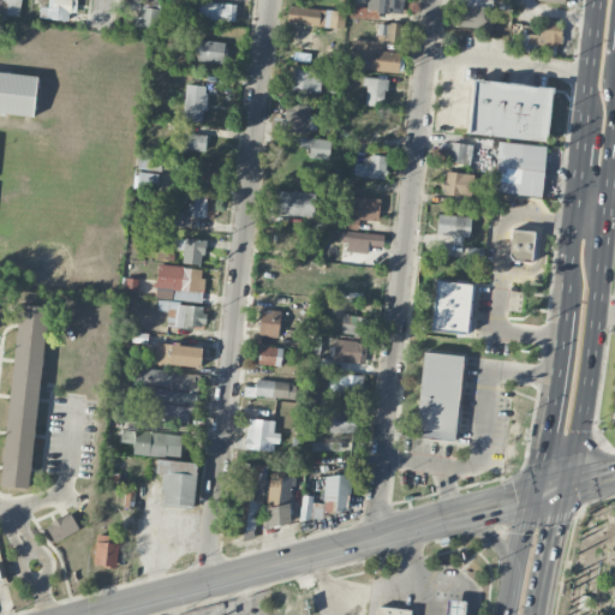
[(5,15),(18,17),(21,0),(0,0),(0,1),(7,3),(5,15)]
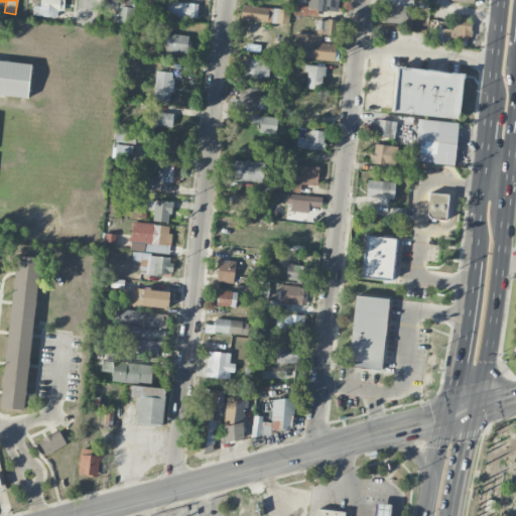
[(61,17),(61,0),(40,0),(40,6),(33,5),(33,15),(61,17)]
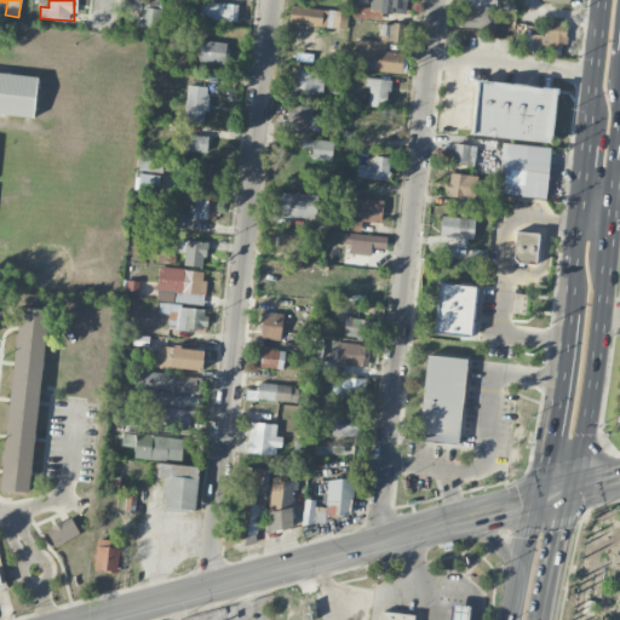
[(136,28),(160,29),(161,0),(142,0),(142,17),(136,17),(136,28)]
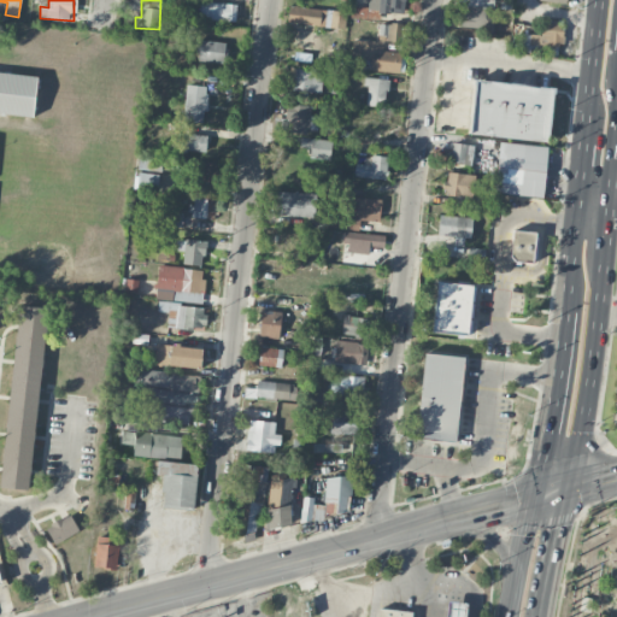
[(405,13),(405,0),(368,0),(368,11),(405,13)]
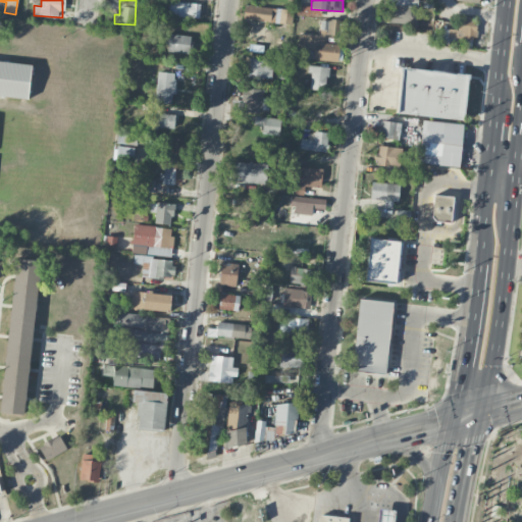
[(418,0),(390,0),(389,23),(417,24),(418,0)]
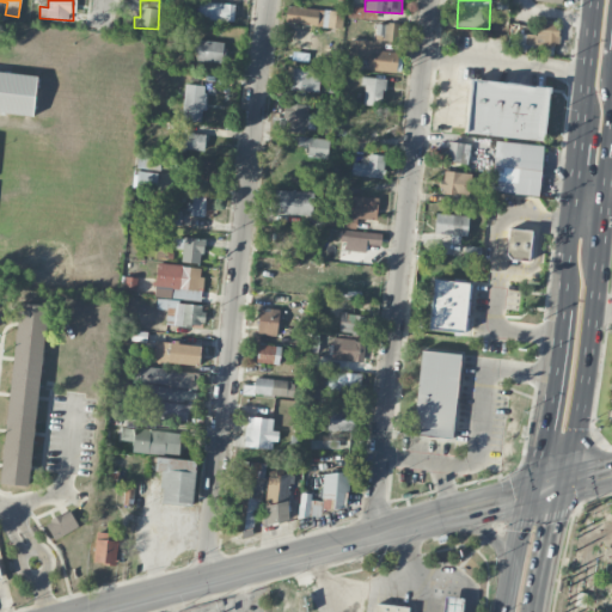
[(233,20),(234,2),(199,1),(197,19),(233,20)]
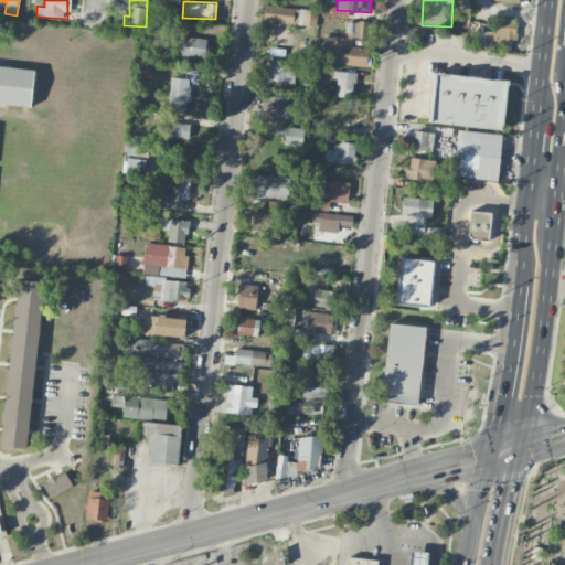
[(317,9),(264,7),(264,22),(316,25),(317,9)]
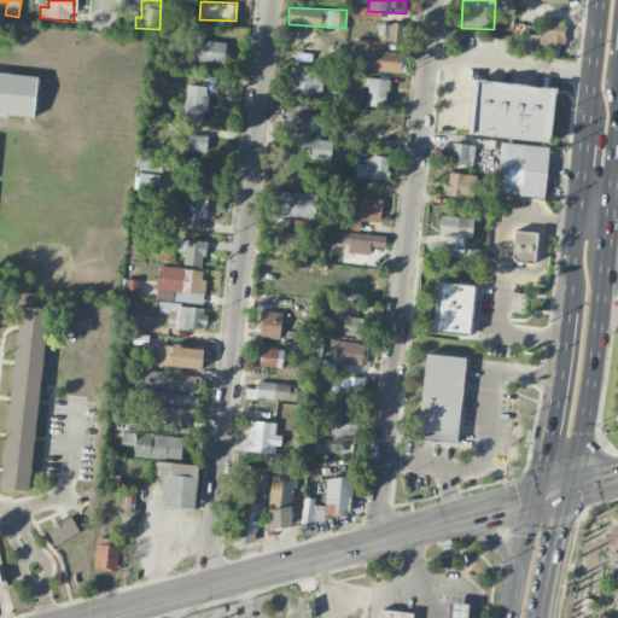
[(542,35),(520,33),(518,51),(541,53),(542,45),(563,47),(565,22),(543,19),(542,35)]
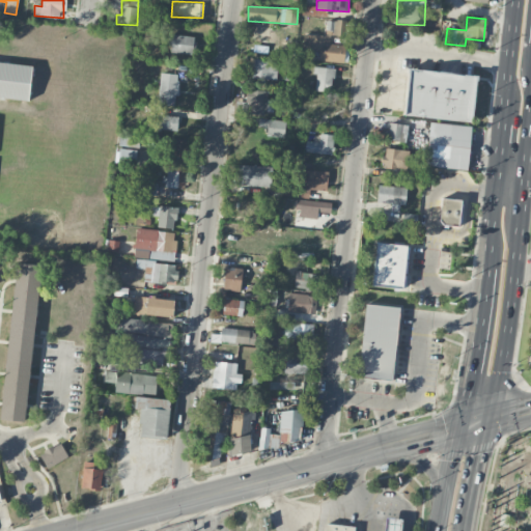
[(343,62),(345,45),(330,44),(331,34),(344,36),(346,21),(327,19),(326,35),(305,33),(303,50),(320,52),(319,60),(343,62)]
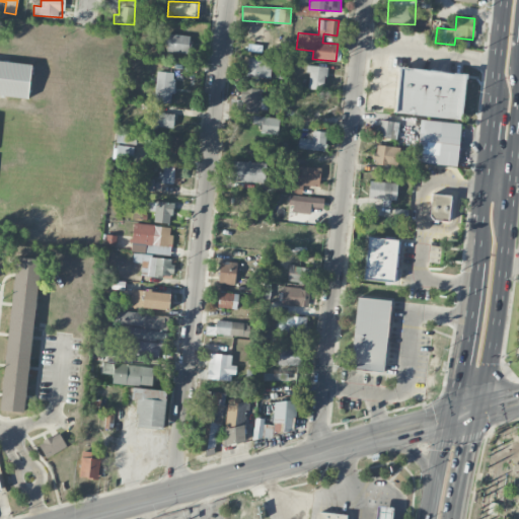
[(164,51),(191,54),(193,35),(166,33),(164,51)]
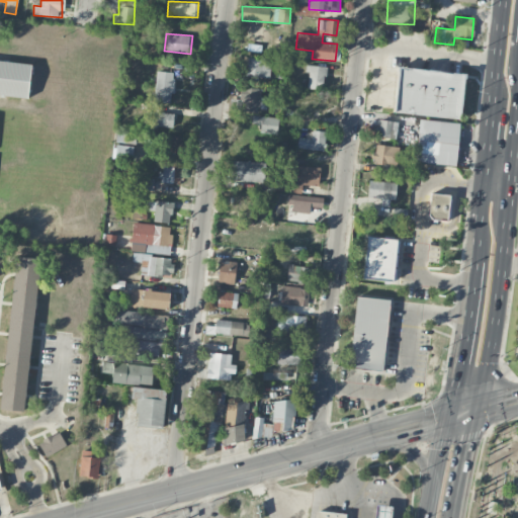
[(270,59),(245,58),(244,78),(269,79),(270,59)]
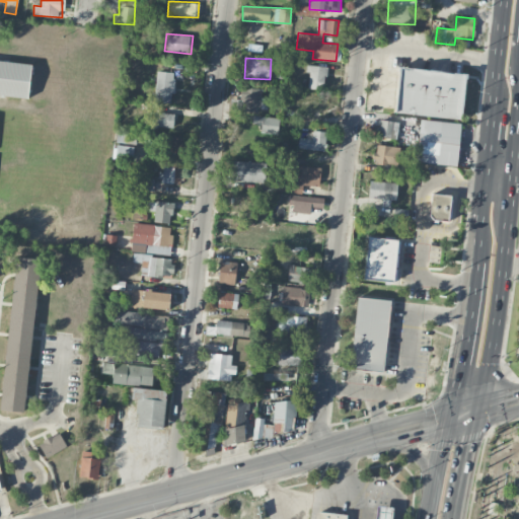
[(31,64),(0,60),(0,94),(27,98),(31,64)]
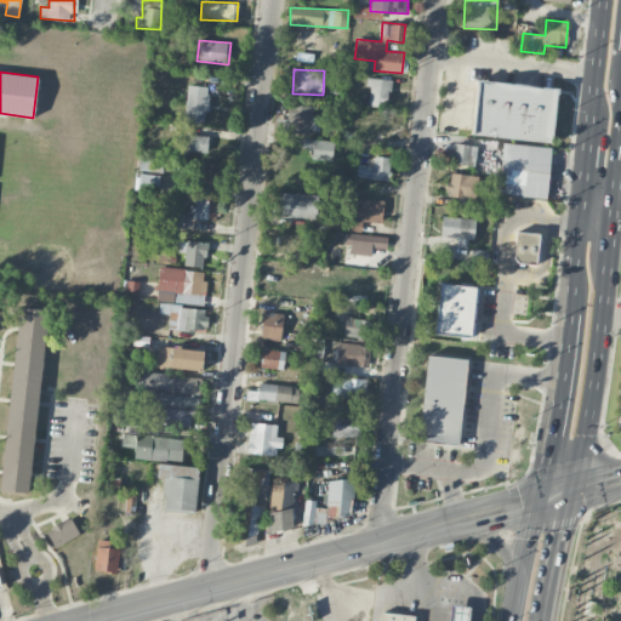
[(386,108),(389,80),(370,78),(366,106),(386,108)]
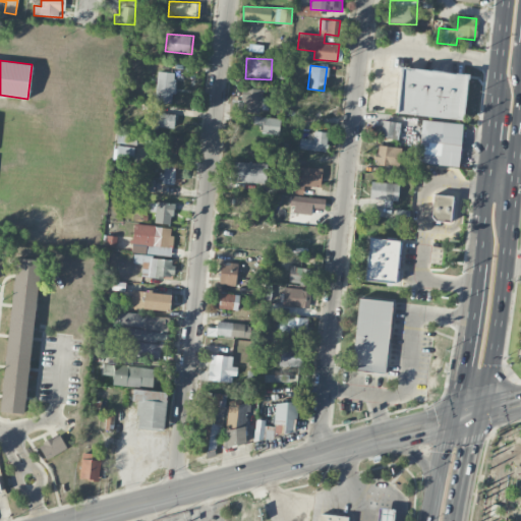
[(396,113),(463,120),(468,74),(401,66),(396,113)]
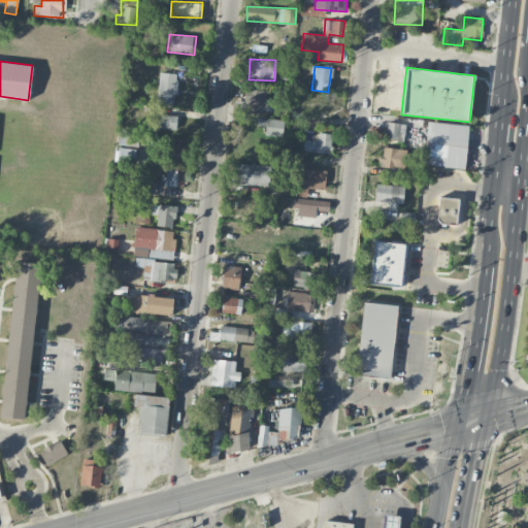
[(176,94),(177,73),(159,72),(157,103),(173,104),(173,94),(176,94)]
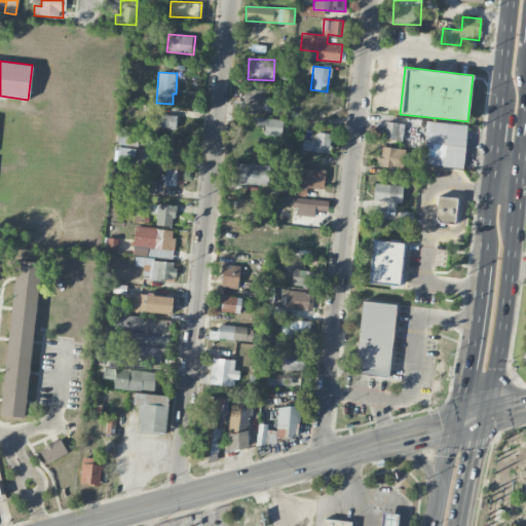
[(235,112),(270,113),(270,99),(265,99),(265,89),(243,89),(243,101),(235,101),(235,112)]
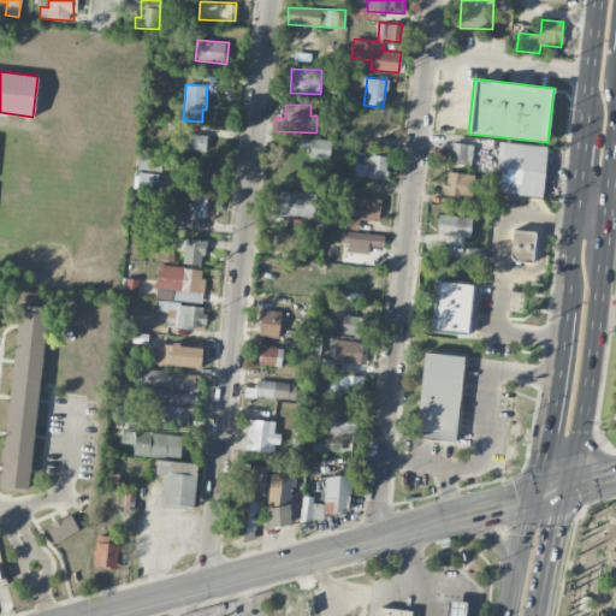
[(388,118),(361,117),(360,138),(388,140),(388,118)]
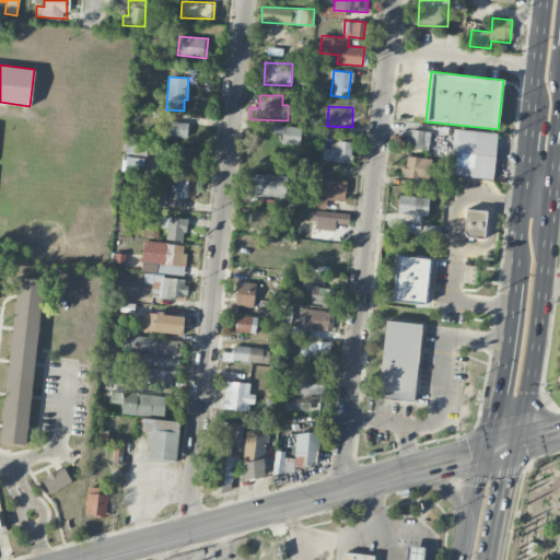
[(187,138),(187,123),(170,121),(168,137),(187,138)]
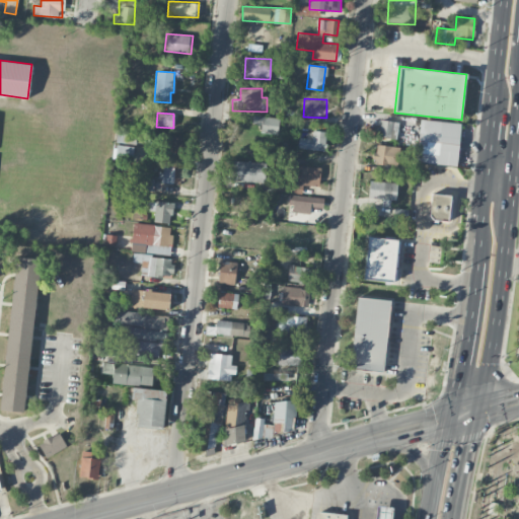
[(262,125),(262,133),(279,134),(279,118),(252,116),(252,124),(262,125)]
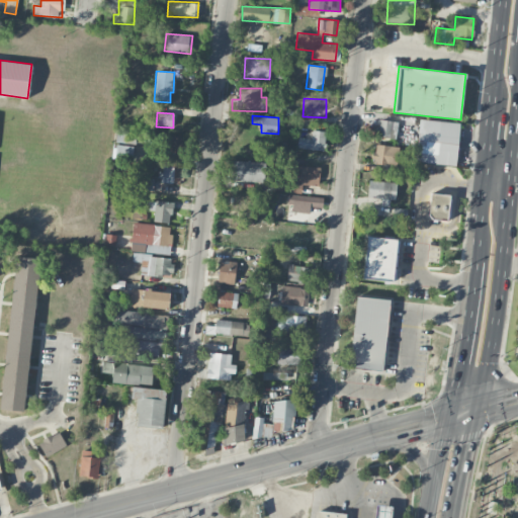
[(455,166),(460,123),(420,118),(415,162),(455,166)]
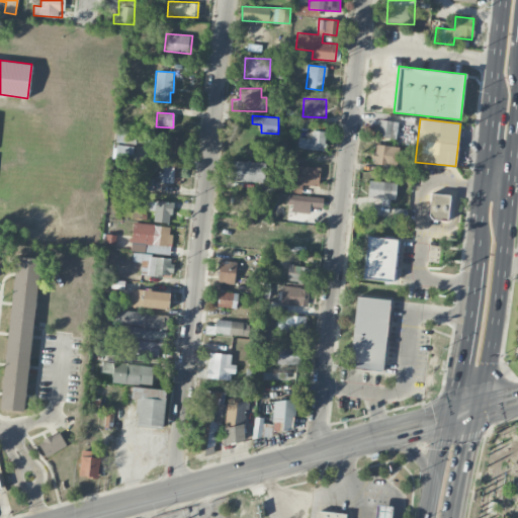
[(377,138),(404,140),(406,122),(379,120),(377,138)]
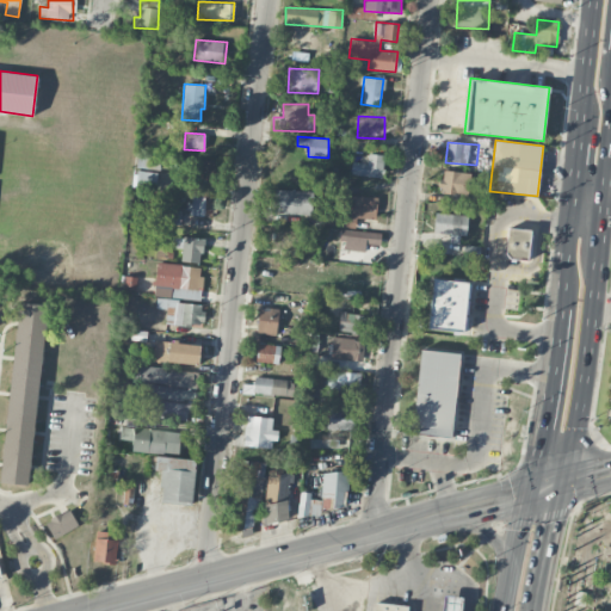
[(160,155),(139,154),(137,168),(159,170),(160,155)]
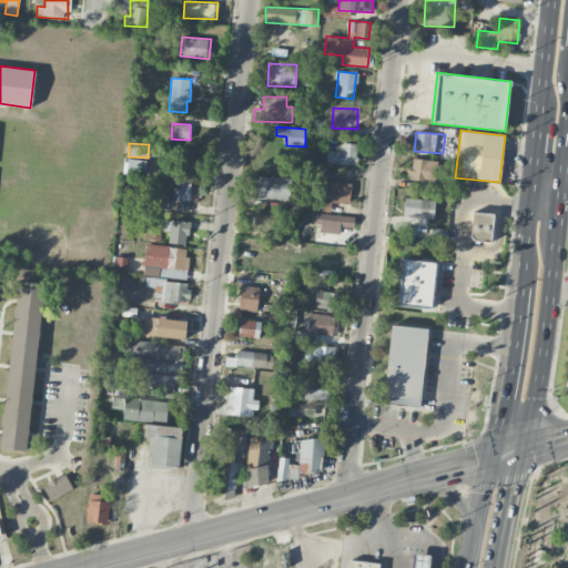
[(355,143),(342,143),(342,152),(326,151),(326,163),(354,164),(355,143)]
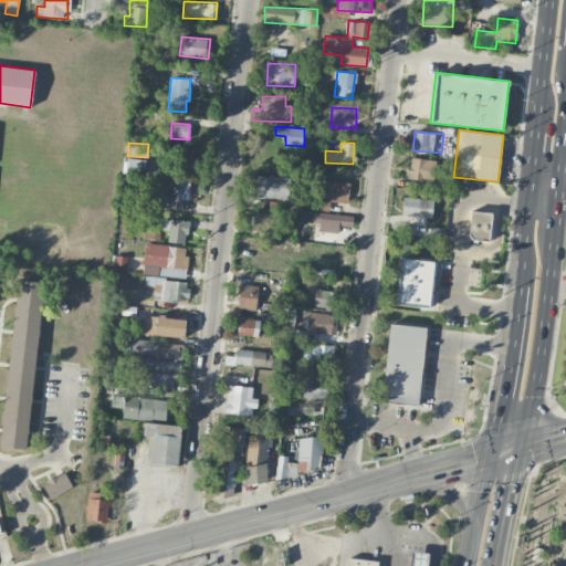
[(176,166),(202,167),(203,149),(177,148),(176,166)]
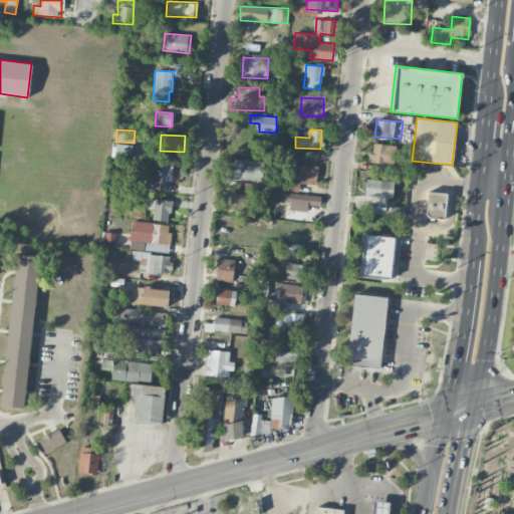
[(133,145),(115,144),(114,154),(132,155),(133,145)]
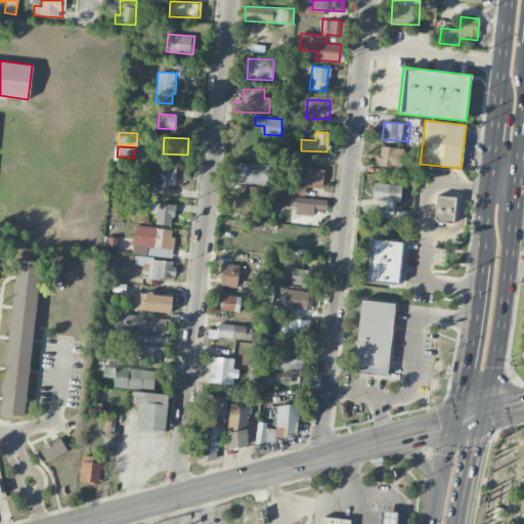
[(403,147),(379,146),(378,167),(402,168),(403,147)]
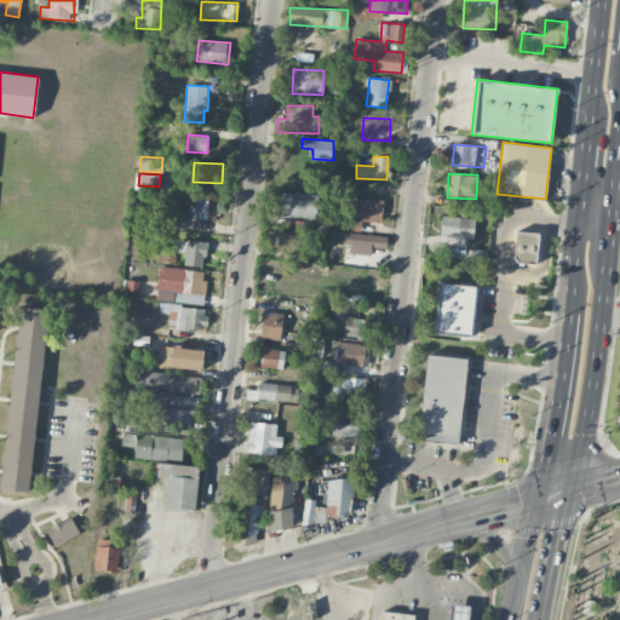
[(276,216),(316,218),(317,194),(277,193),(276,216)]
